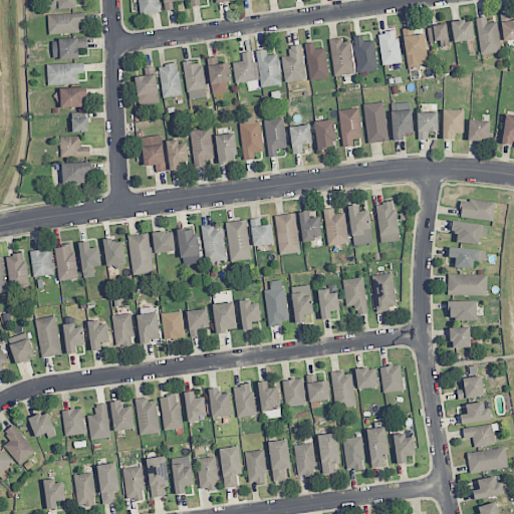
[(47,0),(47,9),(76,8),(76,0),(47,0)]
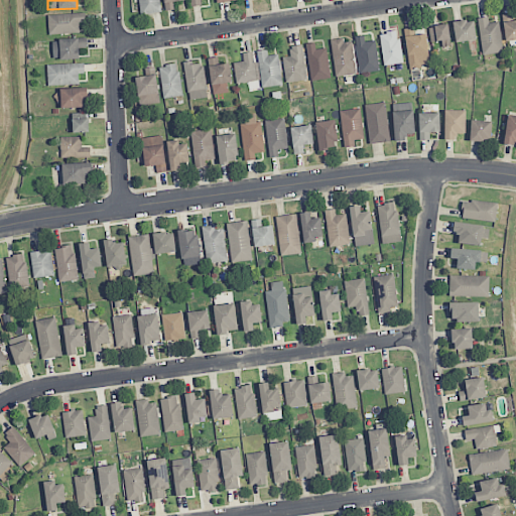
[(138,0),(140,14),(160,13),(158,0),(138,0)]
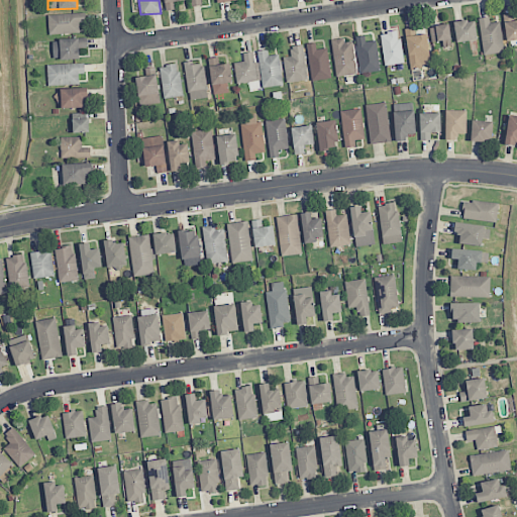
[(164,0),(166,10),(176,9),(175,1),(185,0),(184,0),(164,0)]
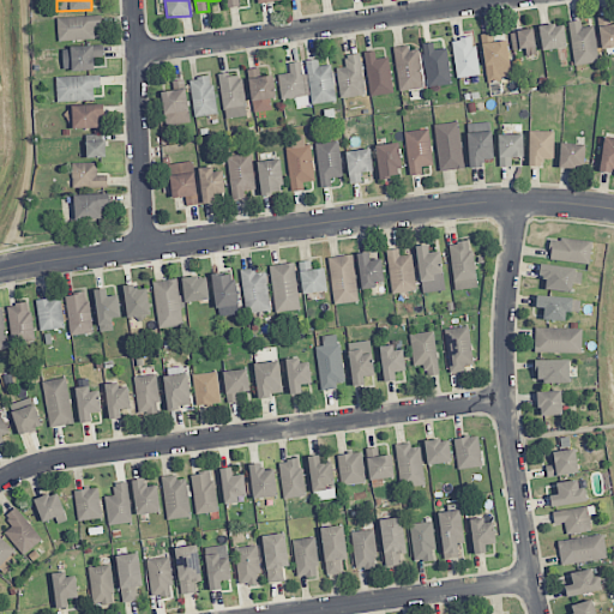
[(102,26),(102,16),(58,18),(58,40),(94,38),(94,26),(102,26)]
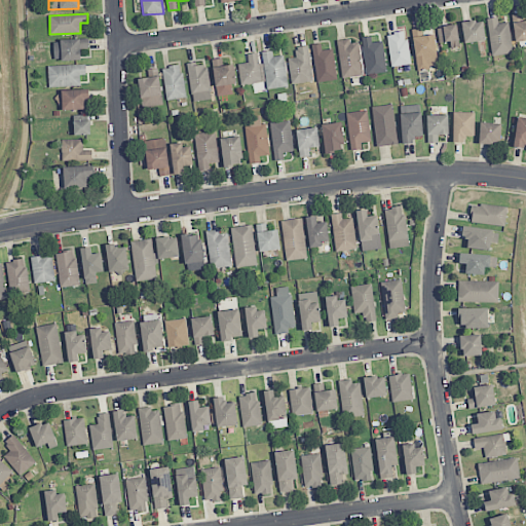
[(512,54),(510,23),(498,23),(497,17),(488,17),(490,55),(512,54)]
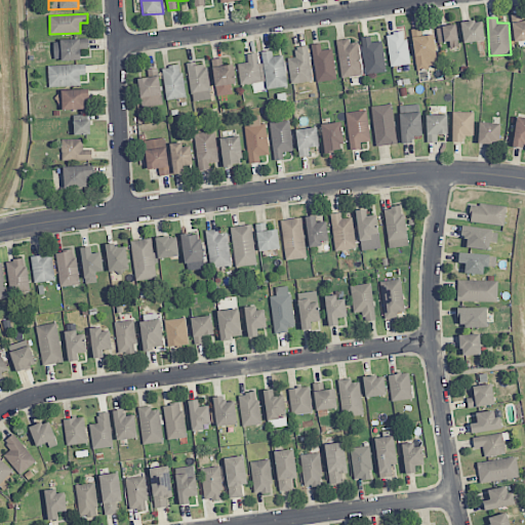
[(484,40),(481,19),(460,23),(463,43),(484,40)]
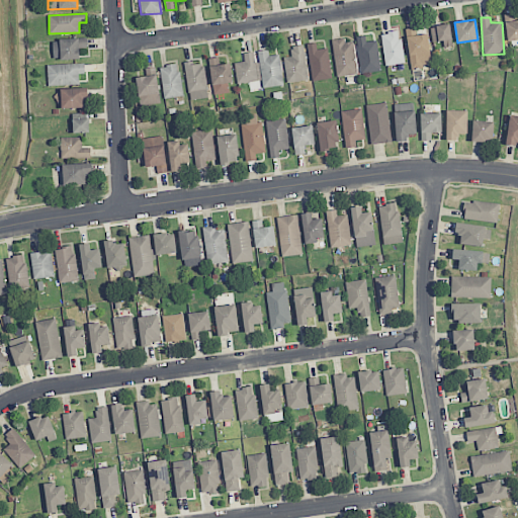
[(517,20),(506,21),(507,40),(517,39),(517,20)]
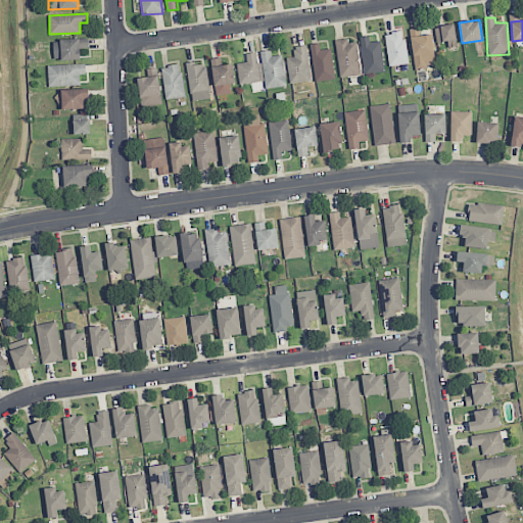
[(436,42),(447,42),(447,48),(457,47),(455,25),(434,26),(436,42)]
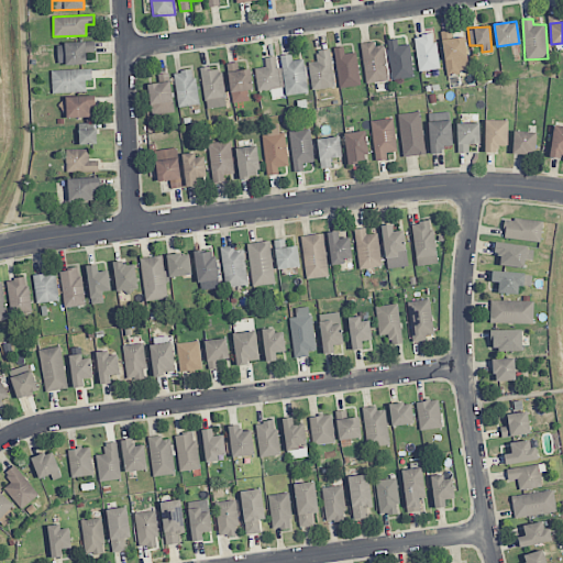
[(465,36),(453,37),(453,30),(442,31),(445,73),(468,70),(465,36)]
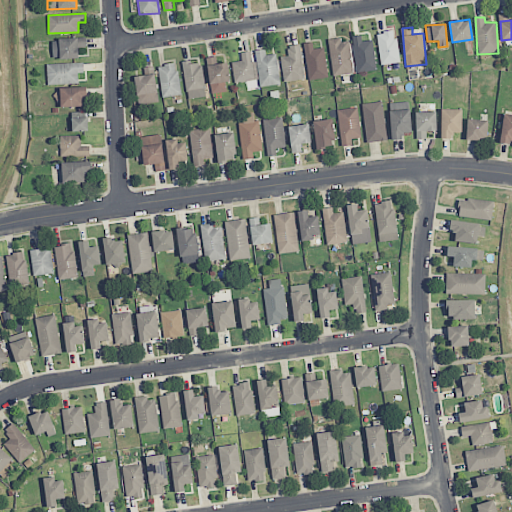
[(399,63),(396,31),(377,33),(380,64),(399,63)]
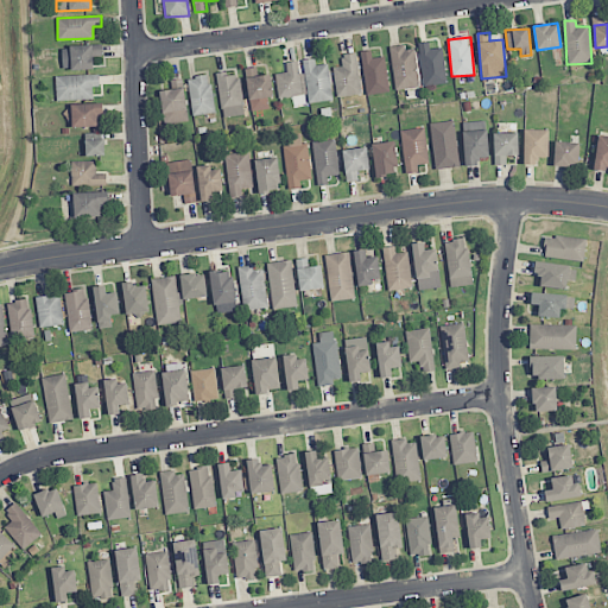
[(424,87),(447,83),(442,48),(430,50),(429,42),(418,43),(424,87)]
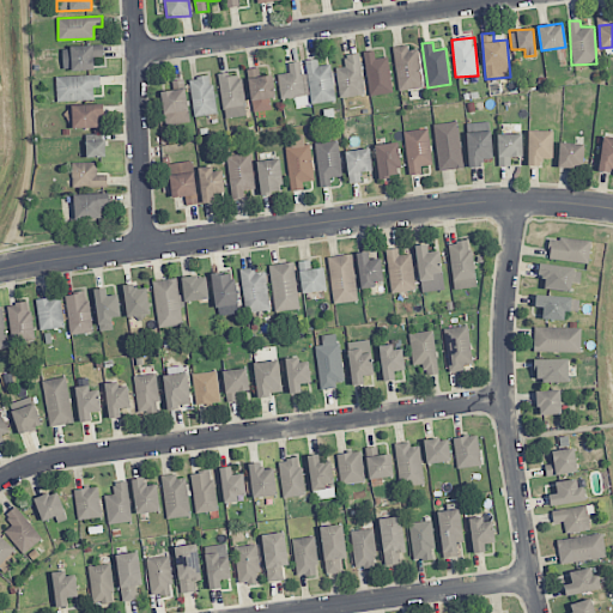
[(103,56),(103,46),(62,47),(62,71),(95,70),(93,58),(103,56)]
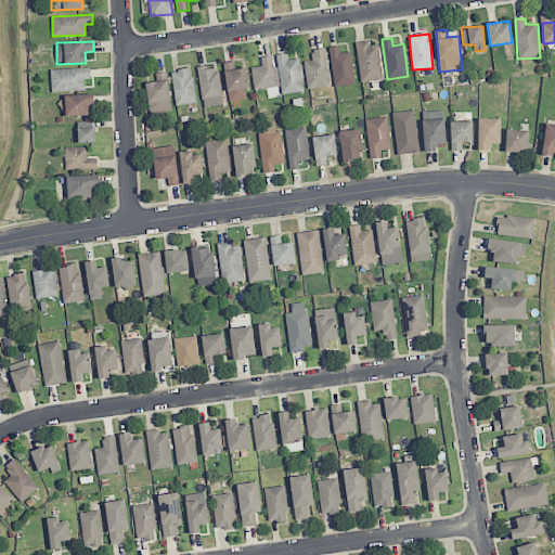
[(379,42),(357,43),(359,81),(382,80),(379,42)]
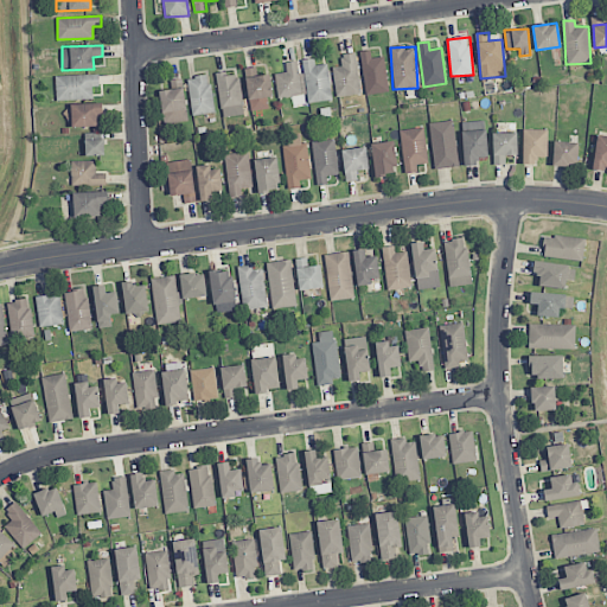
[(389,91),(383,56),(371,58),(370,50),(359,52),(366,95),(389,91)]
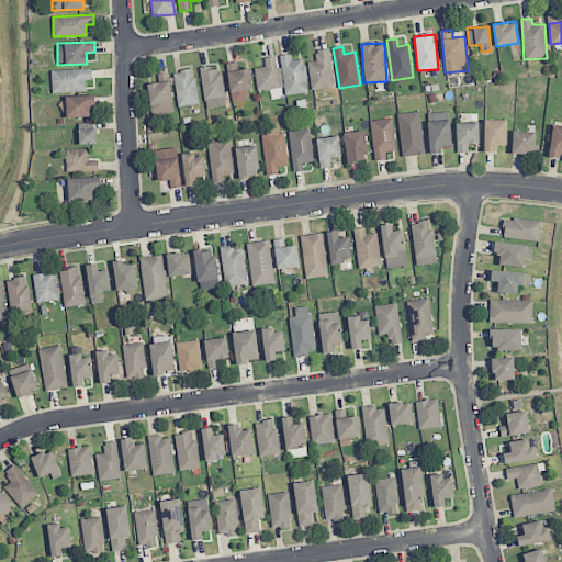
[(307,63),(311,89),(334,87),(329,48),(315,51),(316,62),(307,63)]
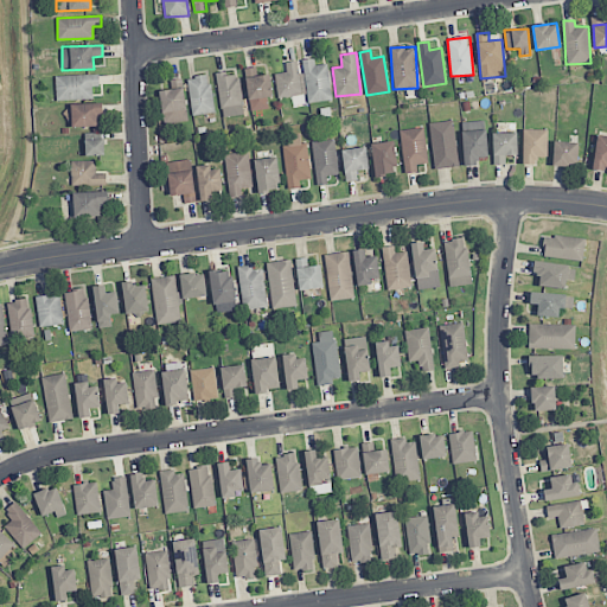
[(315,65),(314,58),(301,61),(310,103),(333,100),(326,64),(315,65)]
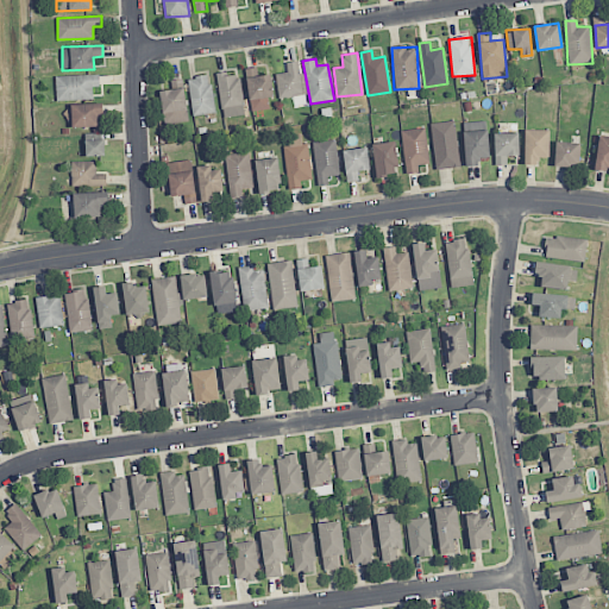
[(278,99),(305,95),(300,61),(287,62),(288,73),(276,74),(278,99)]
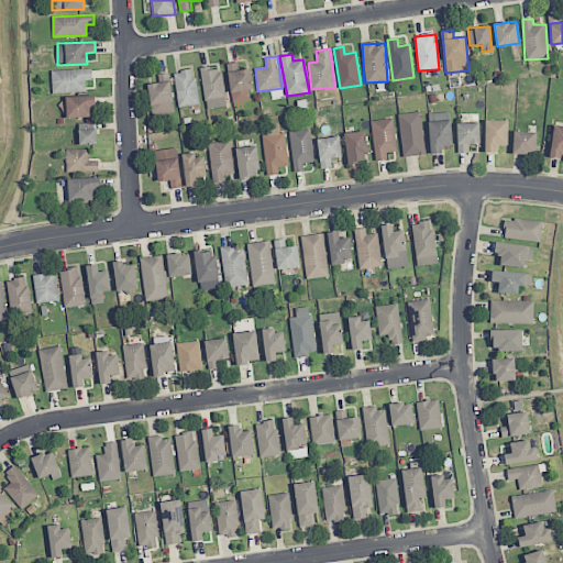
[(250,68),(239,70),(238,62),(227,64),(233,103),(249,101),(247,91),(253,90),(250,68)]
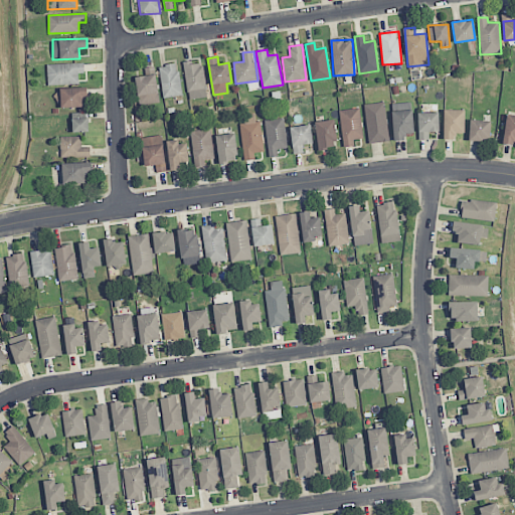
[(78,73),(84,73),(84,62),(47,64),(47,84),(78,83),(78,73)]
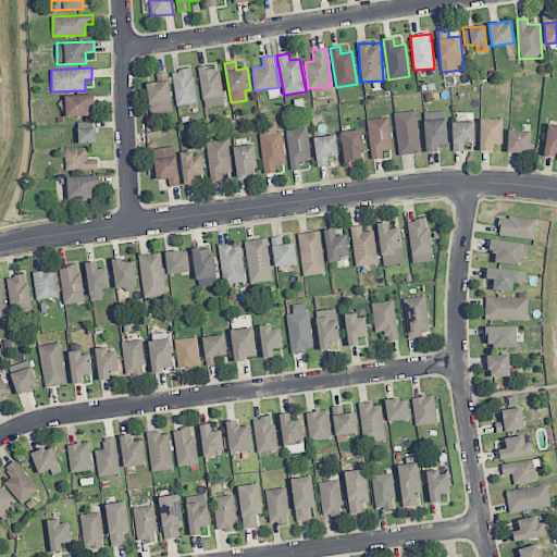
[(223,106),(221,67),(200,69),(202,107),(223,106)]
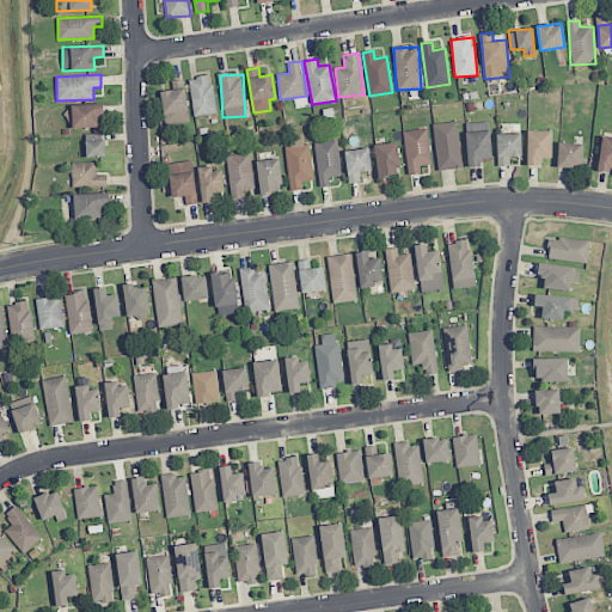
[(210,75),(189,79),(194,117),(216,114),(210,75)]
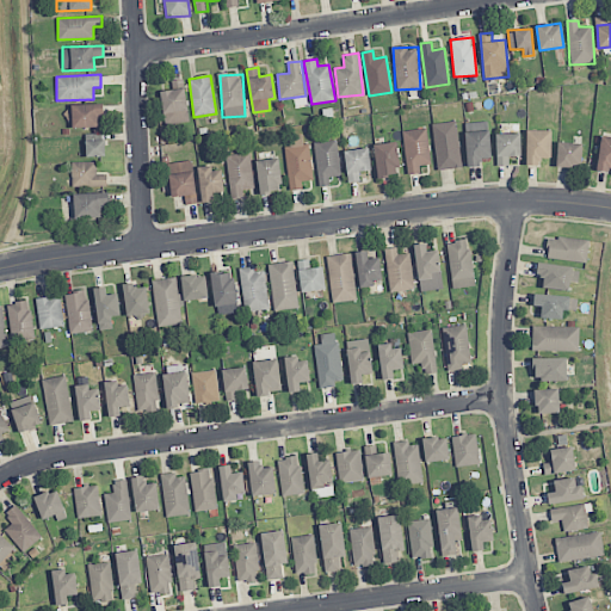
[(161,91),(162,124),(187,123),(185,79),(172,80),(172,91),(161,91)]
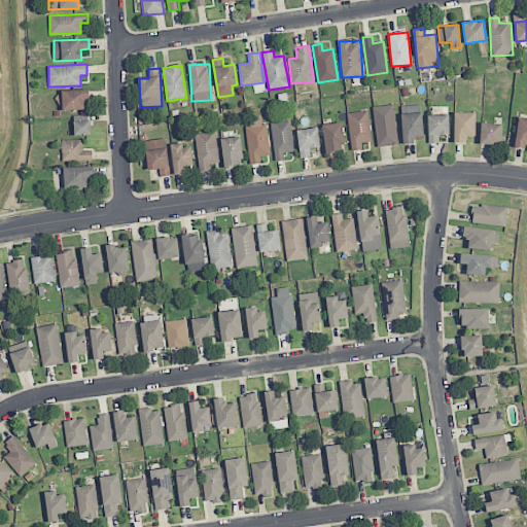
[(85,109),(85,100),(90,100),(90,90),(62,91),(62,110),(85,109)]
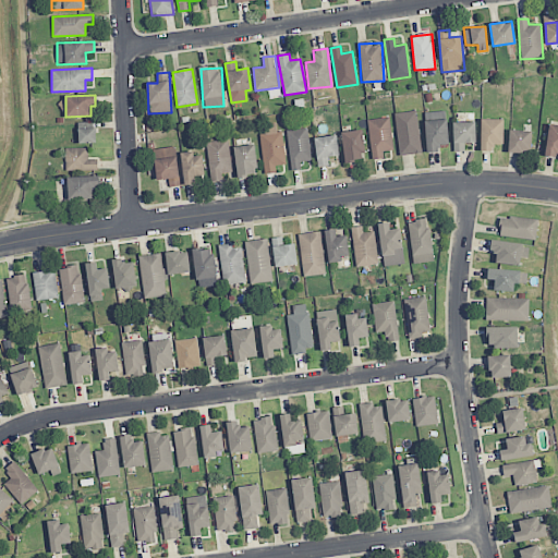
[(400,156),(422,154),(416,110),(395,113),(400,156)]
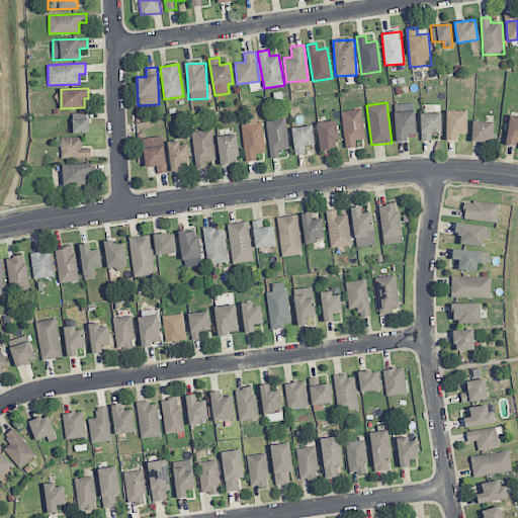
[(342,111),(345,148),(356,147),(355,141),(364,140),(361,108),(342,111)]
